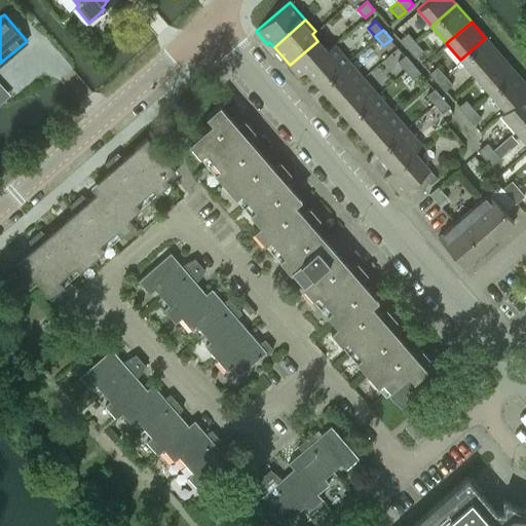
[(407,48),(415,41),(407,32),(399,39),(407,48)]
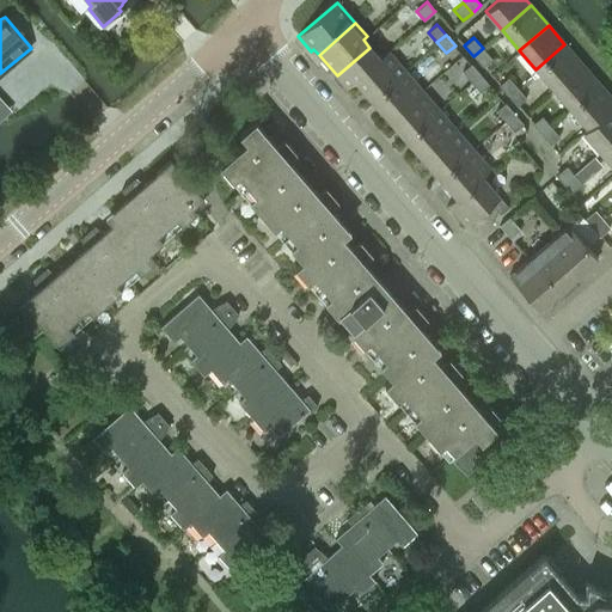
[(552,90),(582,65),(564,44),(536,69),(552,90)]
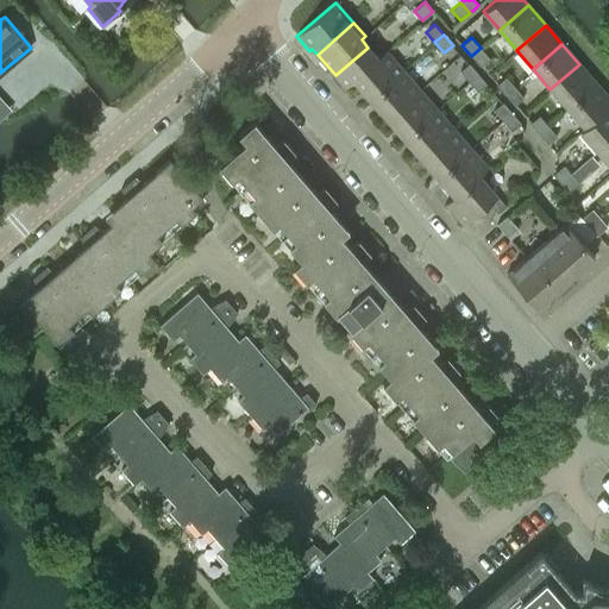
[(385,50),(377,57),(368,48),(336,75),(346,87),(353,81),(362,90),(395,61),(385,50)]
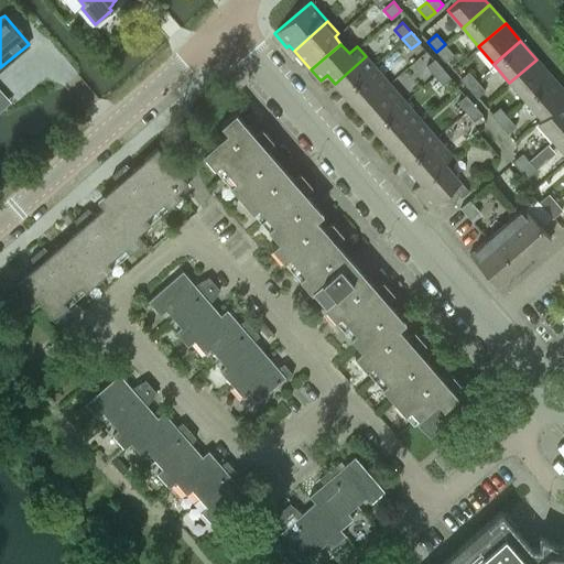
[(445,61),(453,54),(445,44),(436,52),(445,61)]
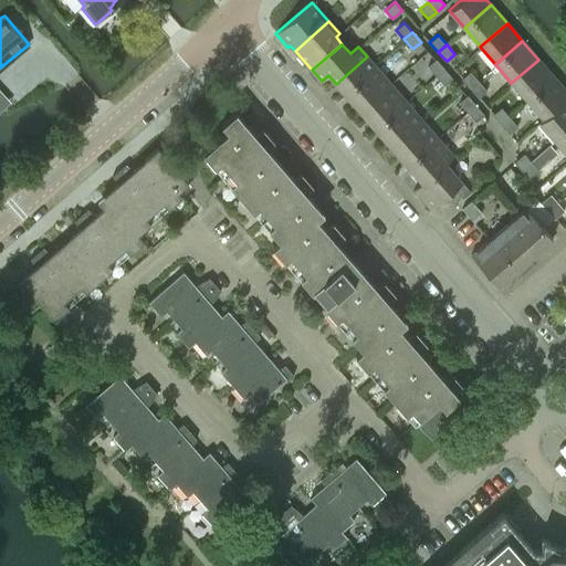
[(353,103),(384,76),(367,56),(336,84),(353,103)]
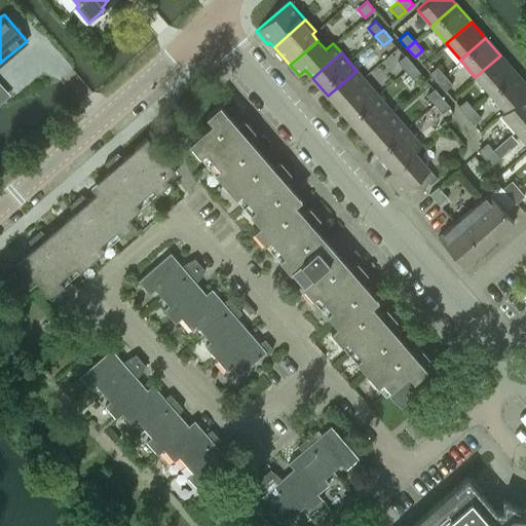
[(405,70),(412,63),(405,54),(397,62),(405,70)]
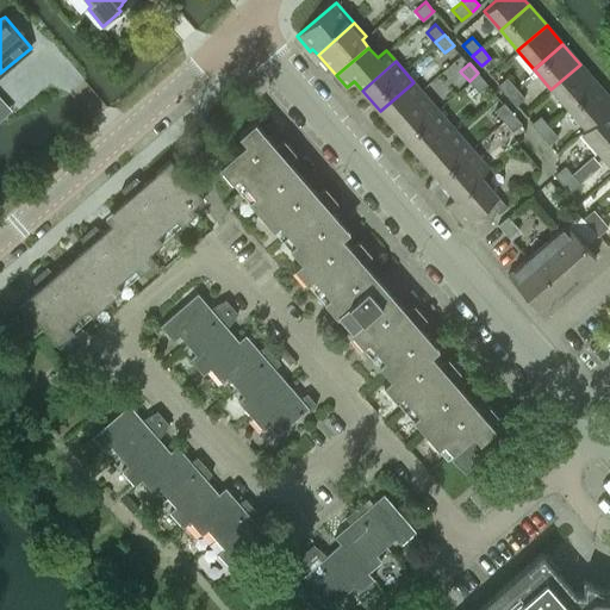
[(568,109),(597,83),(580,64),(551,89),(568,109)]
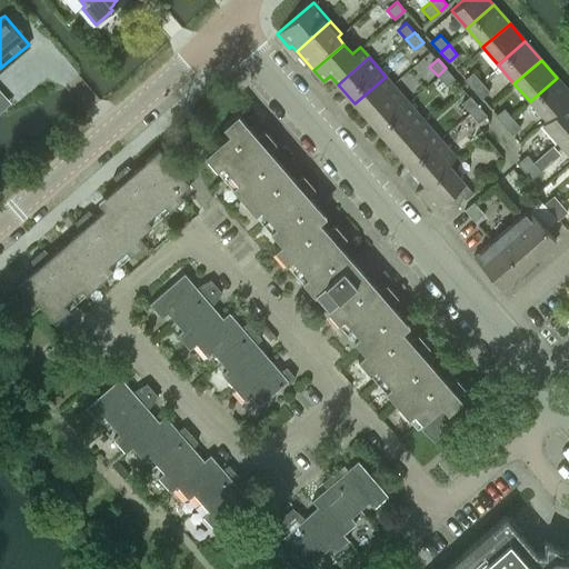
[(446,86),(455,78),(446,68),(438,76),(446,86)]
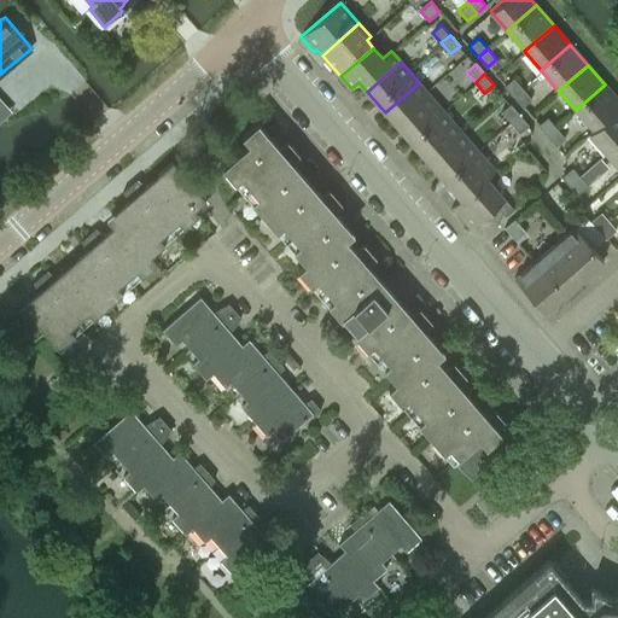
[(512,95),(522,88),(513,77),(503,85),(512,95)]
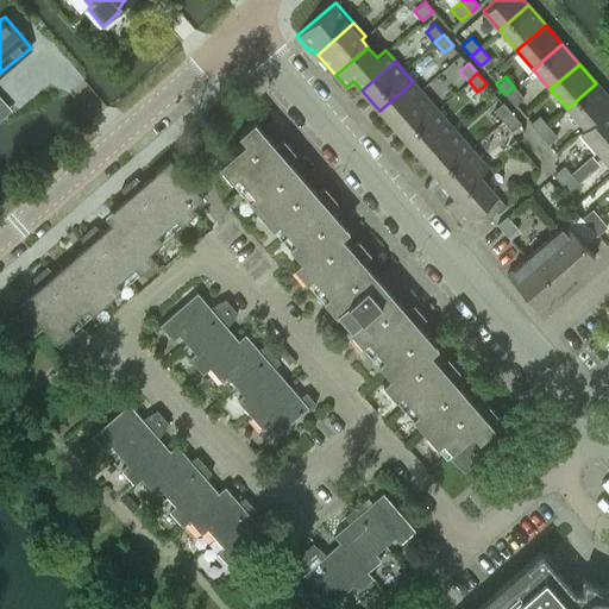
[(397,132),(432,104),(413,82),(380,111),(397,132)]
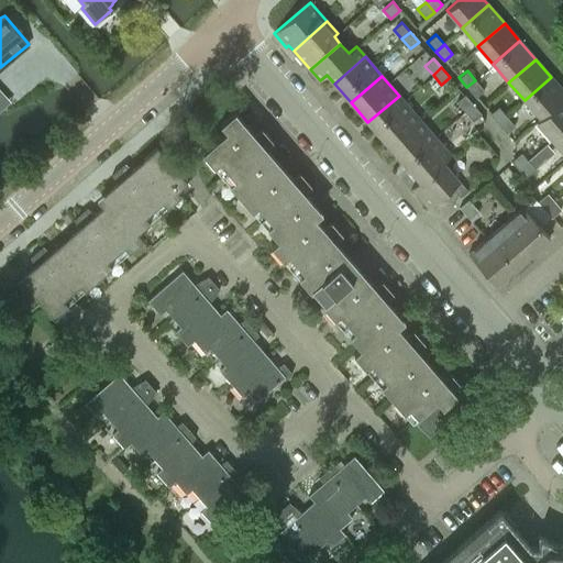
[(539,118),(562,97),(562,90),(551,77),(525,100),(539,118)]
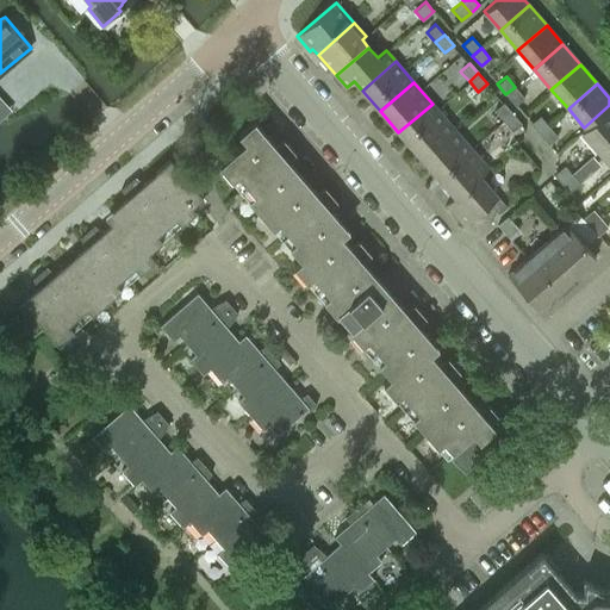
[(515,105),(524,98),(515,87),(505,94),(515,105)]
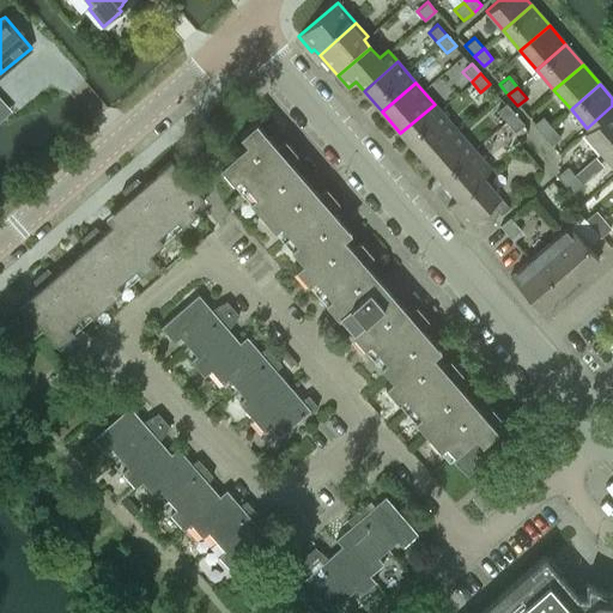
[(505,121),(515,113),(505,103),(497,110),(505,121)]
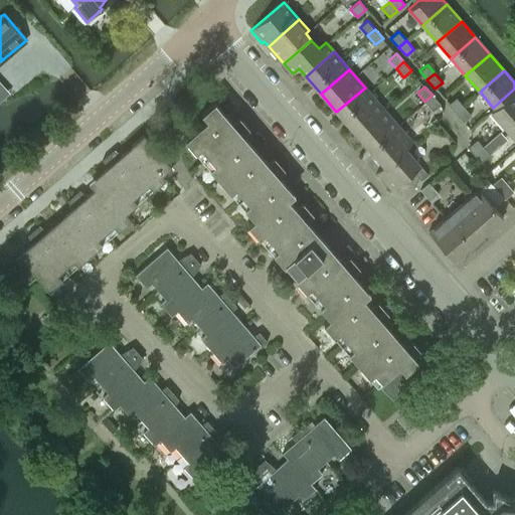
[(352,130),(380,105),(365,88),(336,112),(352,130)]
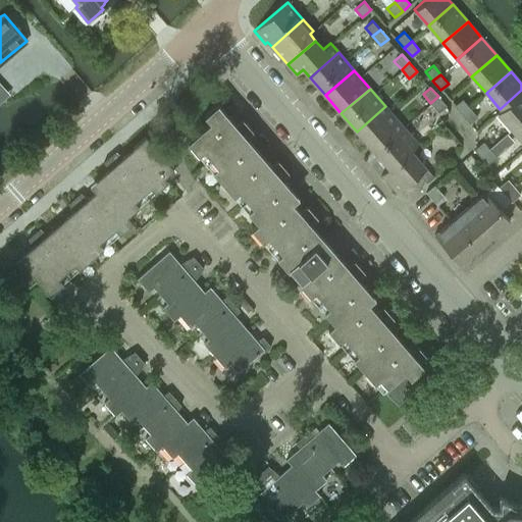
[(511,129),(521,119),(521,90),(500,109),(496,112),(511,129)]
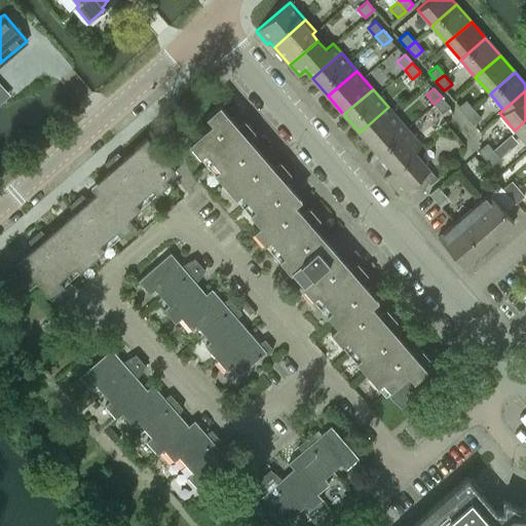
[(442,113),(449,106),(442,97),(434,104),(442,113)]
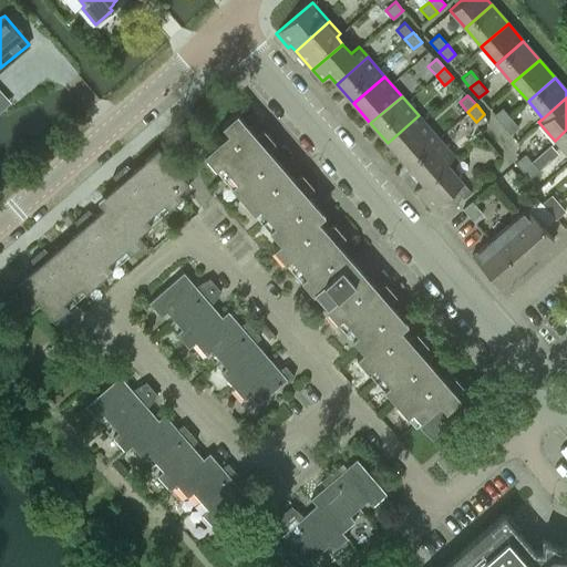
[(502,124),(509,116),(502,106),(493,114),(502,124)]
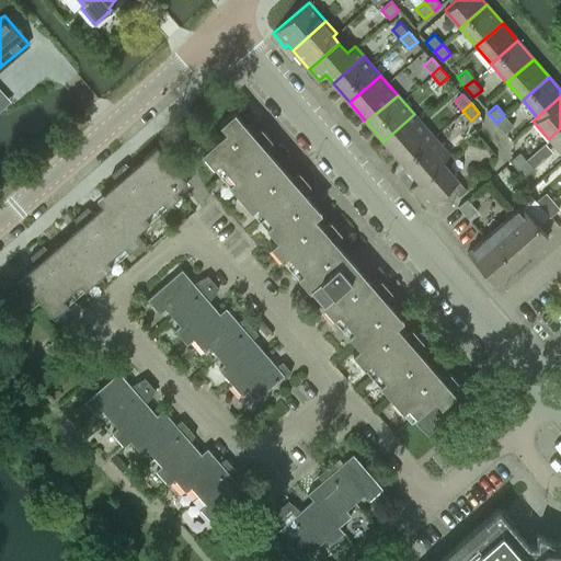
[(248,135),(237,123),(241,118),(235,110),(219,123),(226,130),(202,151),(221,173),(240,195),(259,217),(277,239),(272,244),(290,266),(310,289),(312,288),(323,300),(321,301),(323,304),(328,309),(332,315),(341,325),(359,346),(353,352),(373,375),(391,397),(411,420),(414,416),(416,420),(415,420),(427,434),(435,426),(434,425),(436,423),(437,425),(448,415),(441,407),(456,392),(451,388),(455,385),(458,382),(450,373),(446,375),(442,378),(441,376),(436,380),(425,368),(415,355),(420,352),(418,350),(424,342),(418,335),(412,329),(404,334),(402,332),(398,335),(388,324),(395,319),(384,306),(387,302),(386,300),(392,293),(386,286),(380,279),(371,285),(370,283),(366,286),(362,281),(344,261),(333,248),(336,244),(335,242),(342,235),(335,228),(330,220),(321,226),(320,225),(316,228),(307,217),(312,212),(301,198),(306,194),(304,192),(310,184),(305,178),(299,171),(290,176),(288,174),(285,179),(274,167),(264,155),(268,150),(266,148),(273,140),(267,134),(261,127),(252,133),(251,132),(248,135)]
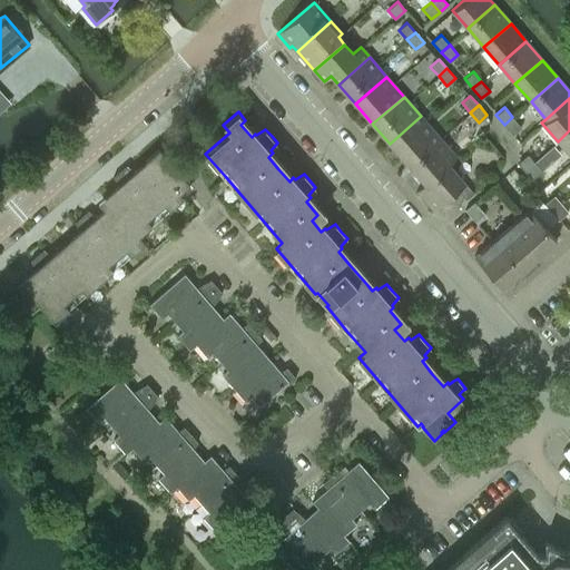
[(406,163),(438,136),(421,116),(390,144),(406,163)]
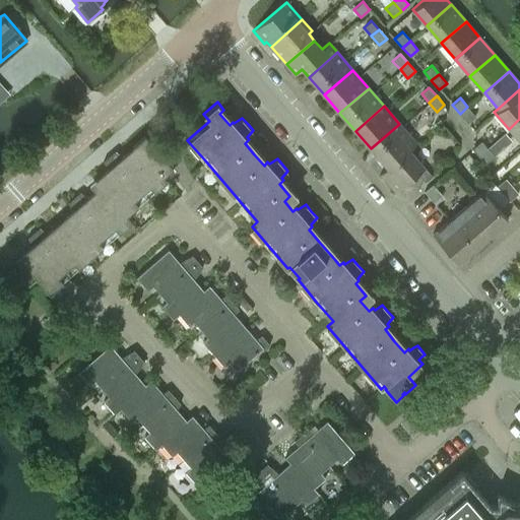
[(467,123),(475,116),(467,107),(460,114),(467,123)]
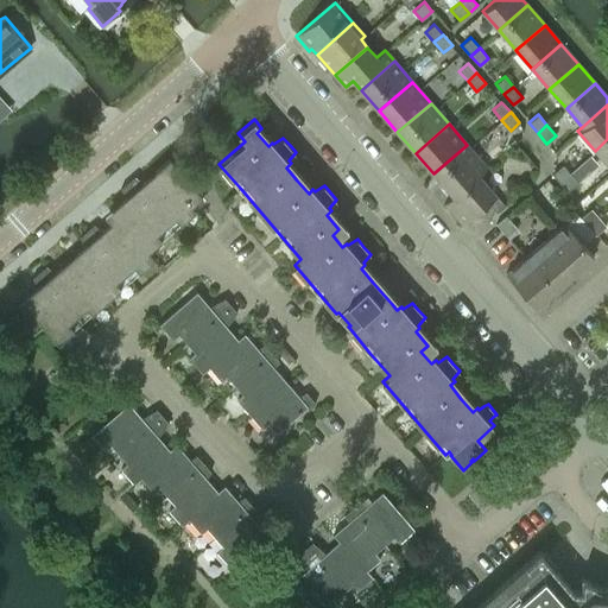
[(607,166),(607,139),(595,151),(607,166)]
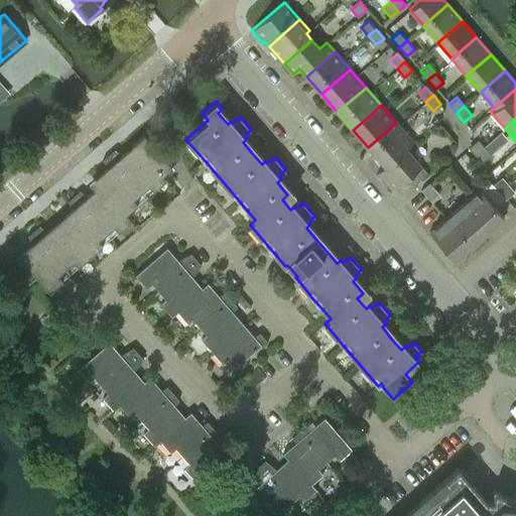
[(406,149),(413,142),(396,123),(368,147),(384,166),(405,149),(406,149)]
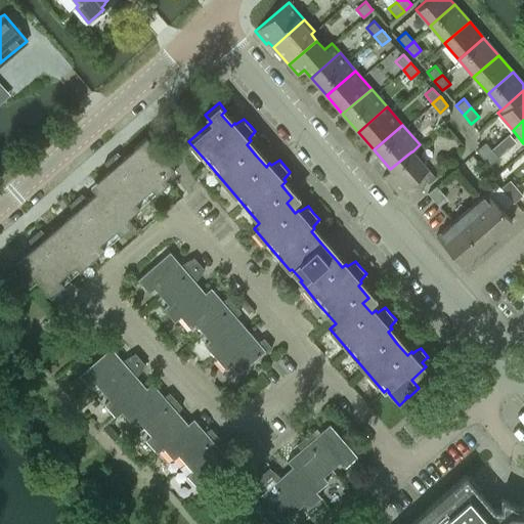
[(165,177),(174,169),(146,136),(134,147),(138,151),(129,160),(126,157),(124,158),(116,151),(104,162),(110,170),(107,172),(111,176),(98,186),(103,192),(93,201),(90,198),(89,199),(81,193),(69,204),(74,212),(72,214),(75,217),(52,236),(49,233),(47,235),(40,229),(29,239),(33,248),(31,249),(34,253),(23,262),(50,295),(134,222),(128,216),(169,181),(165,177)]
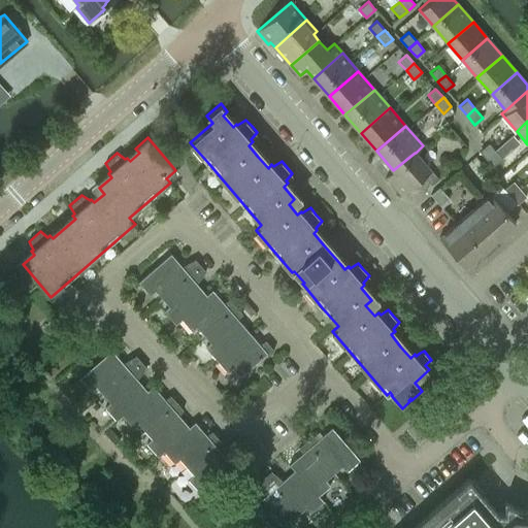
[(486,159),(495,150),(488,142),(479,151),(486,159)]
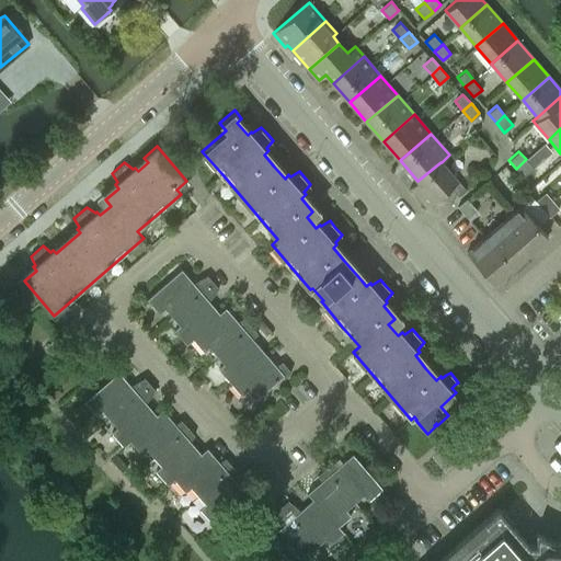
[(523,176),(533,168),(526,159),(516,169),(523,176)]
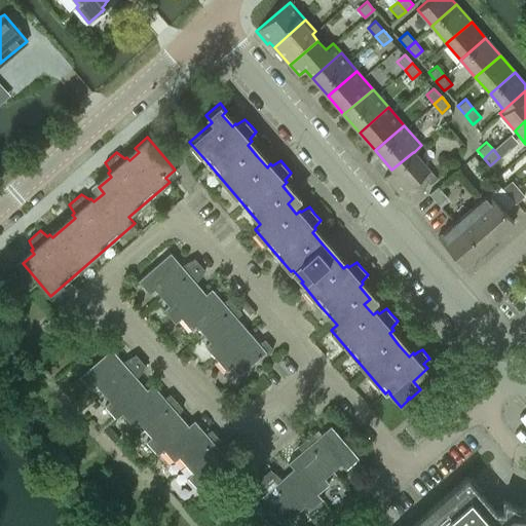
[(437,178),(414,152),(413,152),(391,170),(384,176),(400,193),(421,175),(429,184),(437,178)]
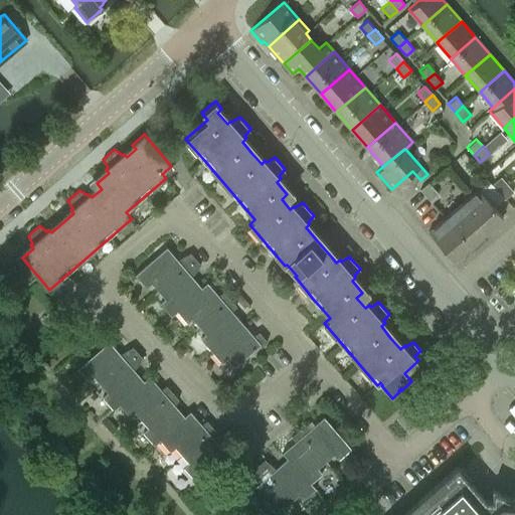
[(504,199),(512,191),(500,177),(491,184),(504,199)]
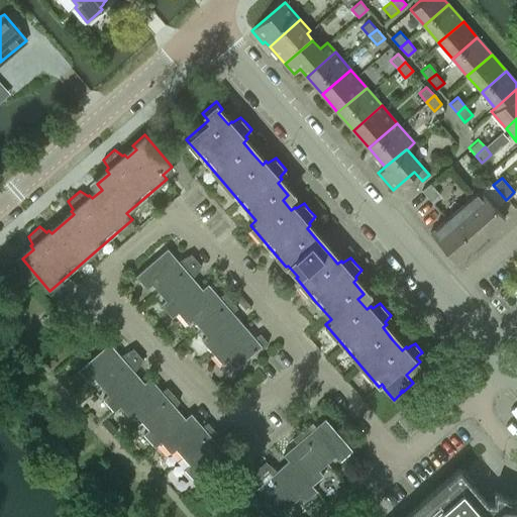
[(431,201),(439,193),(430,183),(421,190),(431,201)]
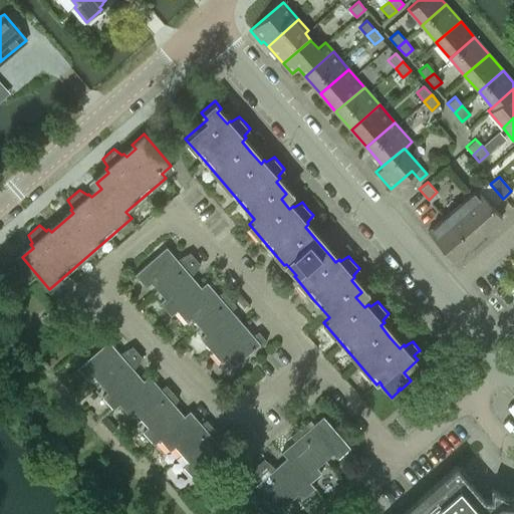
[(451,259),(476,238),(501,217),(476,188),(451,210),(426,231),(451,259)]
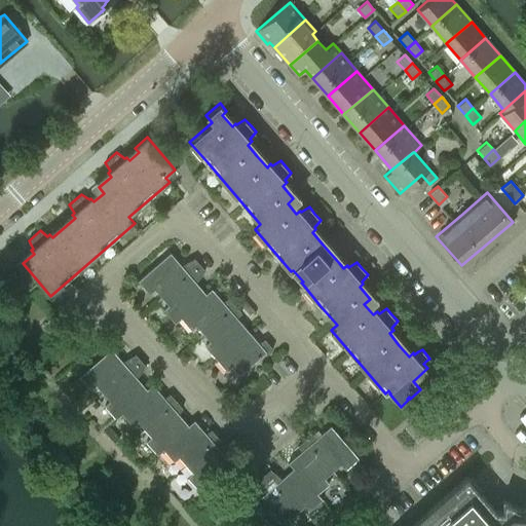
[(194,258),(182,265),(171,252),(139,279),(150,293),(154,289),(161,297),(199,264),(194,258)]
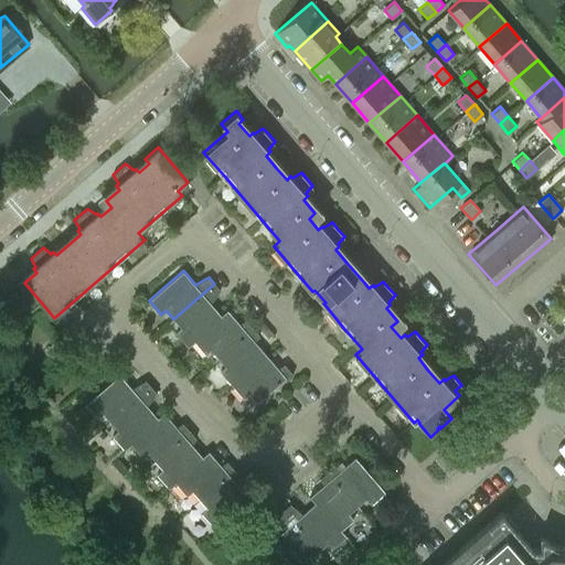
[(211,304),(221,290),(214,284),(173,319),(181,328),(176,332),(188,347),(194,341),(222,316),(211,304)]
